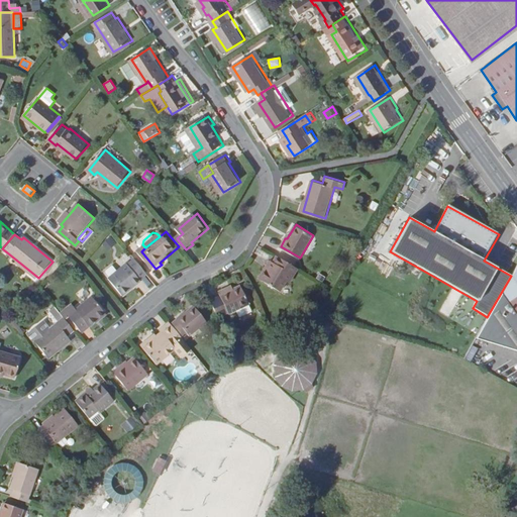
[(111,236),(103,243),(109,249),(117,243),(111,236)]
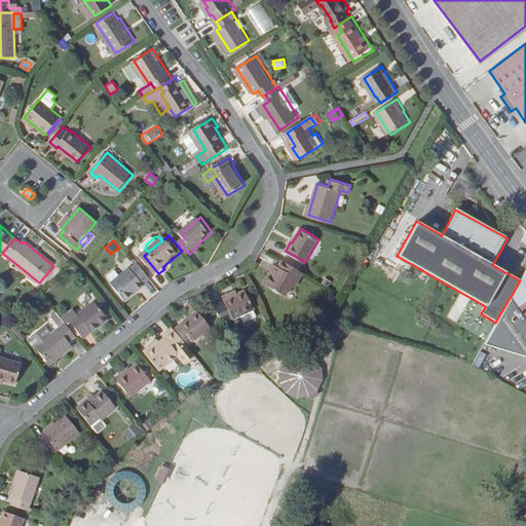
[(306,272),(285,260),(276,273),(272,271),(266,283),(288,295),(294,285),(298,287),(306,272)]
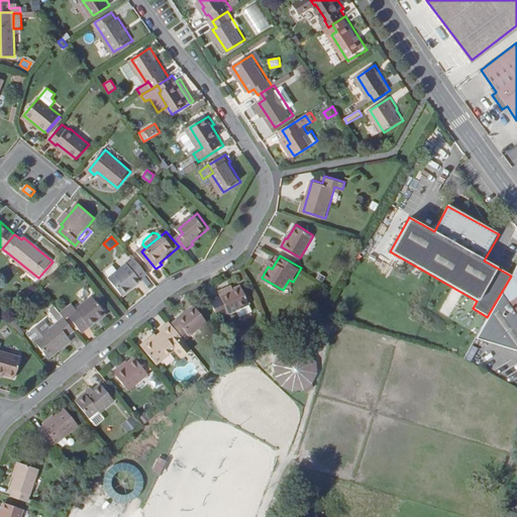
[(130,265),(111,280),(126,297),(144,282),(143,281),(150,275),(138,260),(131,266),(130,265)]
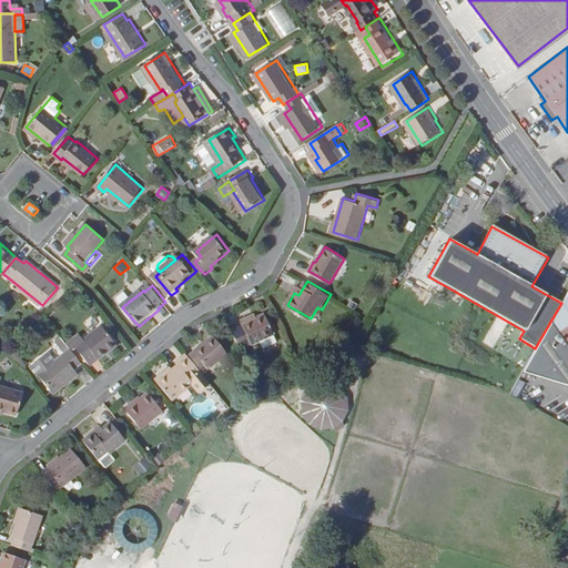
[(567,291),(561,303),(550,322),(535,348),(521,372),(567,386),(567,291)]
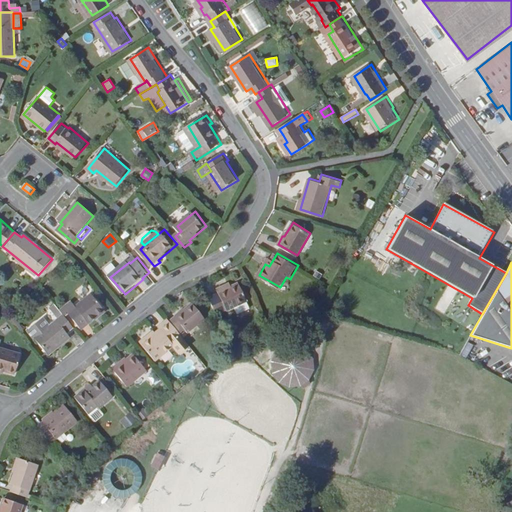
[(220,293),(209,298),(216,314),(227,309),(227,310),(248,300),(240,283),(219,292),(220,293)]
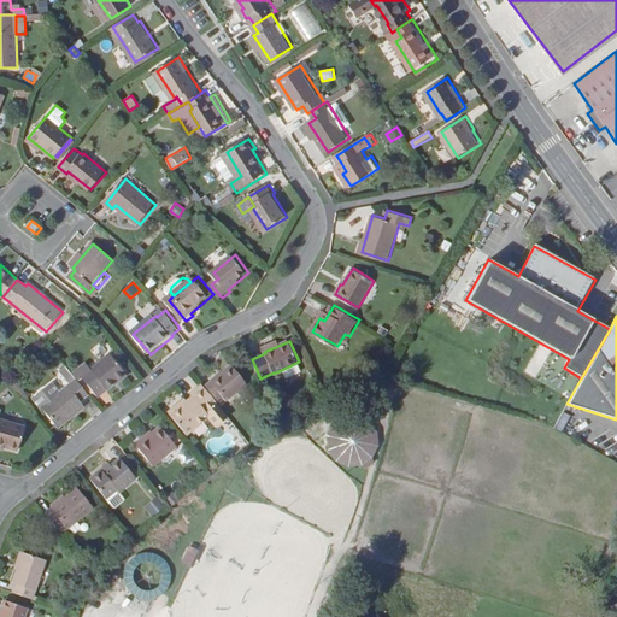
[(129,374),(113,354),(84,377),(98,394),(107,387),(110,389),(129,374)]
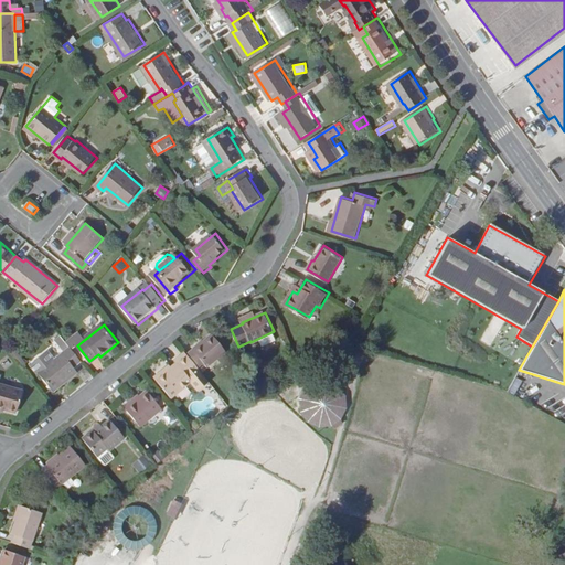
[(277,339),(274,331),(260,338),(264,345),(277,339)]
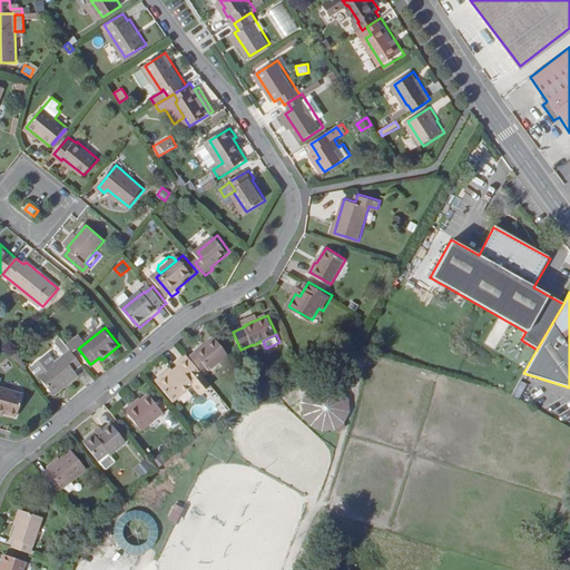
[(84,365),(64,341),(59,344),(68,355),(57,363),(51,356),(36,369),(56,394),(79,374),(77,371),(84,365)]
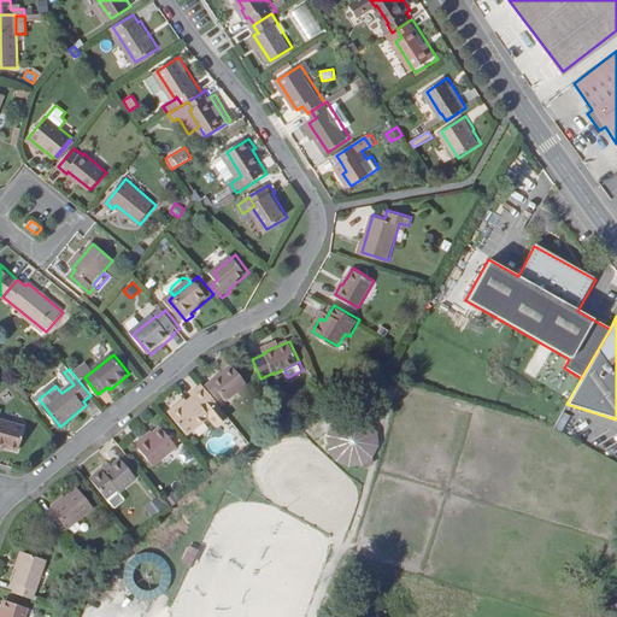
[(205,387),(218,403),(224,398),(227,400),(242,387),(228,369),(205,387)]
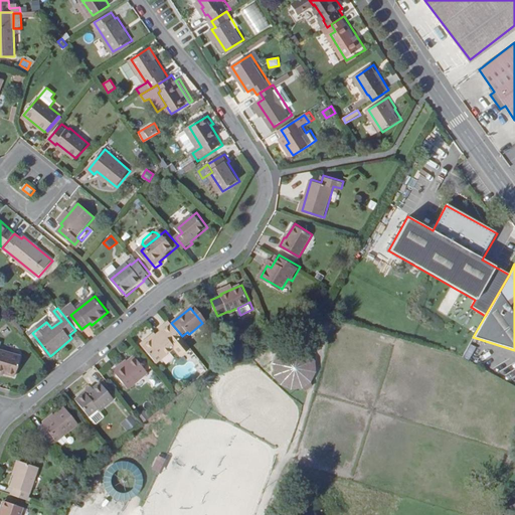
[(182,336),(170,321),(160,329),(162,331),(155,337),(154,335),(144,343),(159,361),(176,347),(183,354),(191,348),(182,336)]
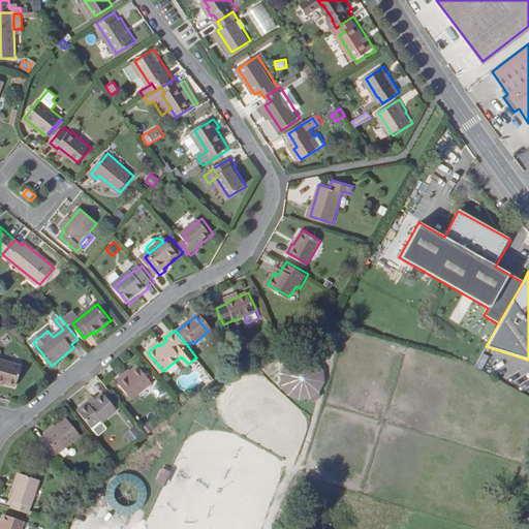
[(238,331),(230,334),(234,342),(241,339),(238,331)]
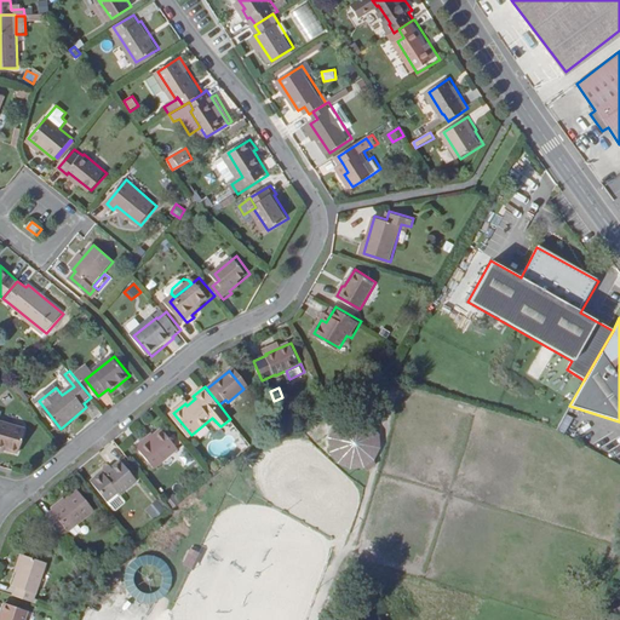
[(26,429),(0,422),(0,420),(0,418),(1,413),(0,412),(0,447),(18,453),(26,429)]
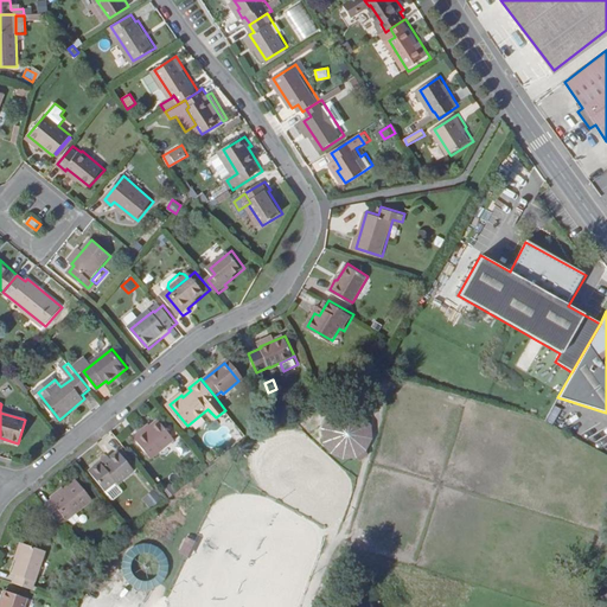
[(556,407),(548,421),(555,425),(562,410),(556,407)]
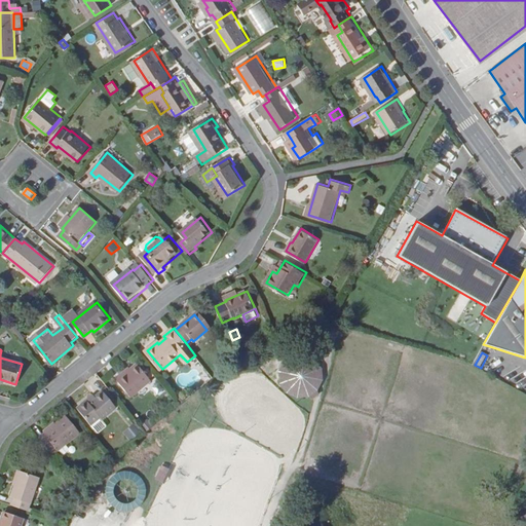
[(290,360),(288,361),(286,362),(285,364),(283,366),(282,368),(280,369),(279,371),(279,374),(279,376),(279,379),(279,381),(280,384),(283,387),(284,390),(287,392),(289,393),(291,395),(294,396),(296,397),(299,397),(302,396),(304,396),(307,393),(309,392),(312,390),(314,388),(315,386),(316,383),(317,380),(317,377),(317,373),(316,370),(314,367),(313,364),(310,362),(308,360),(305,359),(302,358),(299,358),(296,358),(293,359),(290,360)]
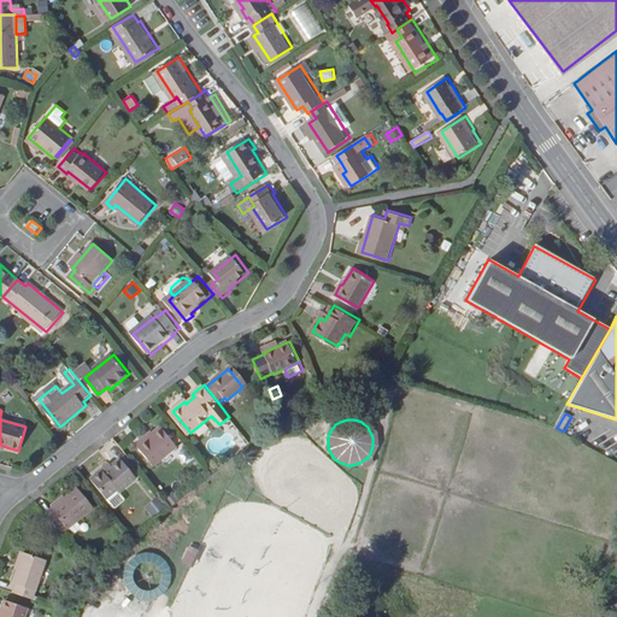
[(177,447),(162,427),(150,436),(147,435),(136,445),(154,466),(177,447)]
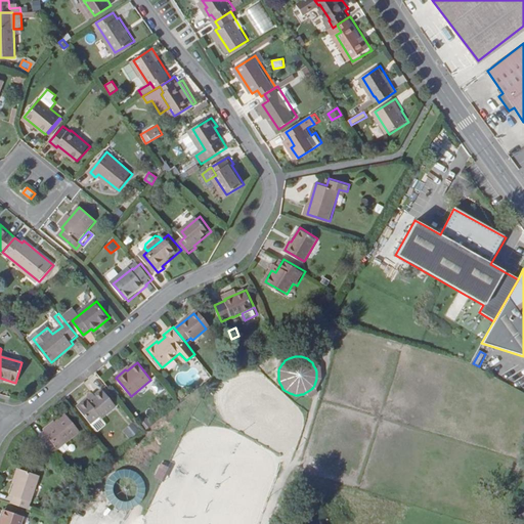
[(182,390),(176,395),(180,400),(186,395),(182,390)]
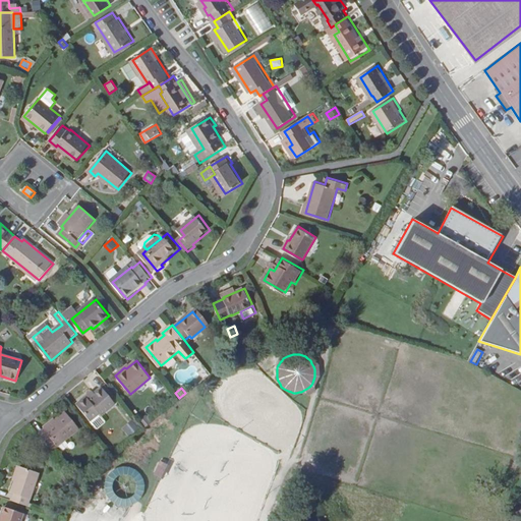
[(119,408),(105,391),(91,401),(89,399),(78,408),(93,425),(103,417),(105,419),(119,408)]
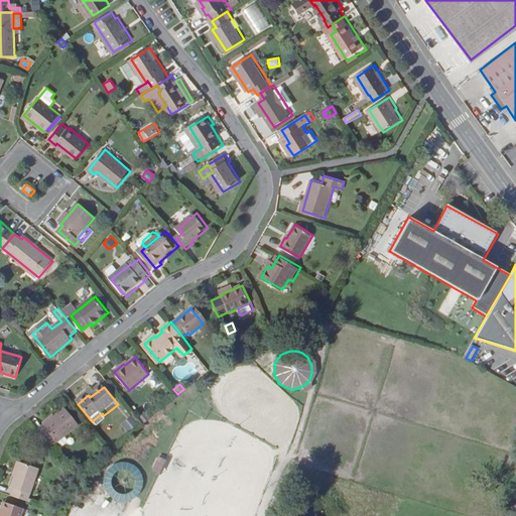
[(66,408),(38,430),(48,443),(54,438),(57,442),(79,425),(66,408)]
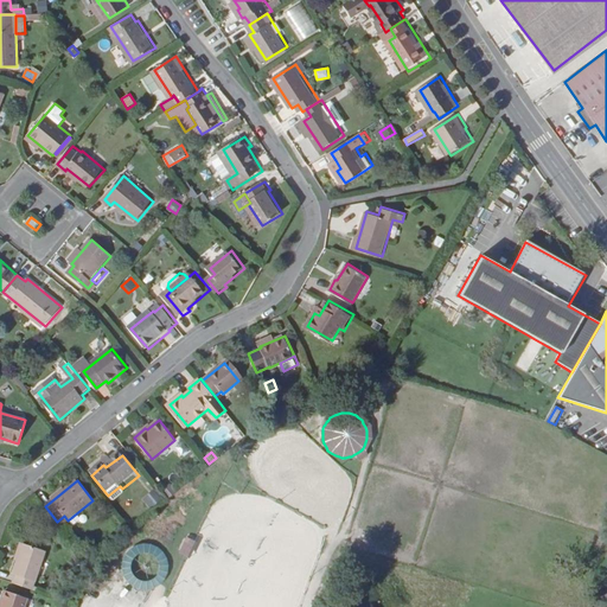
[(57,522),(61,525),(68,521),(64,516),(57,522)]
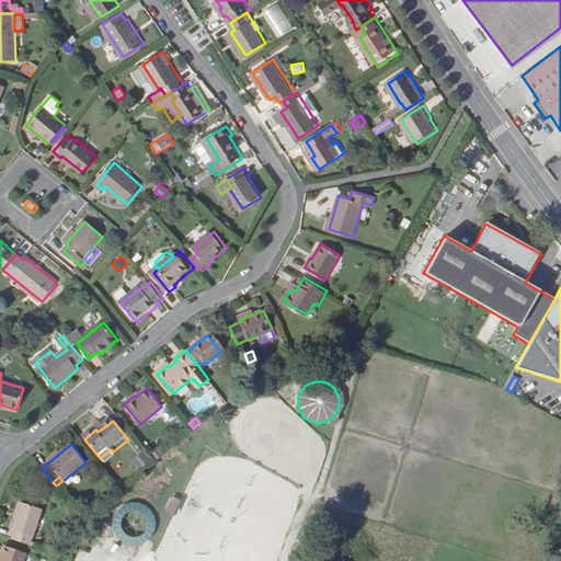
[(175,513),(182,499),(172,494),(165,508),(175,513)]
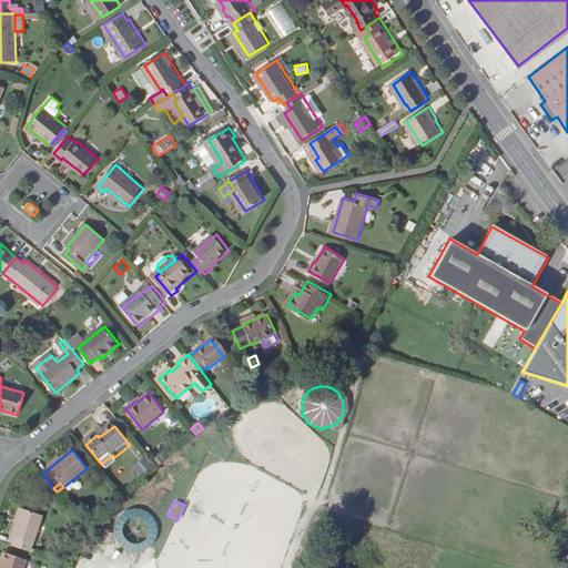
[(118,543),(124,547),(131,549),(138,550),(144,548),(150,544),(154,537),(156,530),(155,524),(153,516),(148,510),(141,507),(134,506),(127,508),(120,511),(115,517),(113,523),(112,530),(114,537),(118,543)]
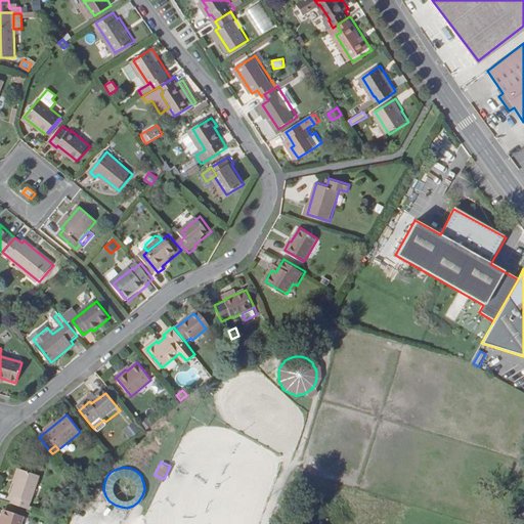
[(14,496),(12,504),(29,509),(40,476),(20,469),(11,495),(14,496)]
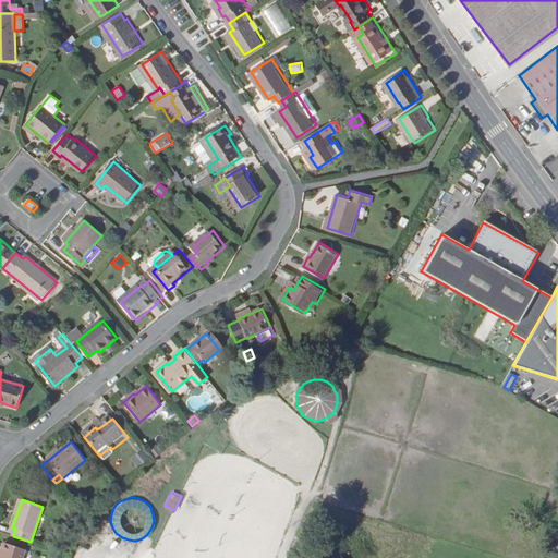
[(22,557),(26,549),(5,542),(3,550),(0,549),(0,550),(0,557),(22,557)]
